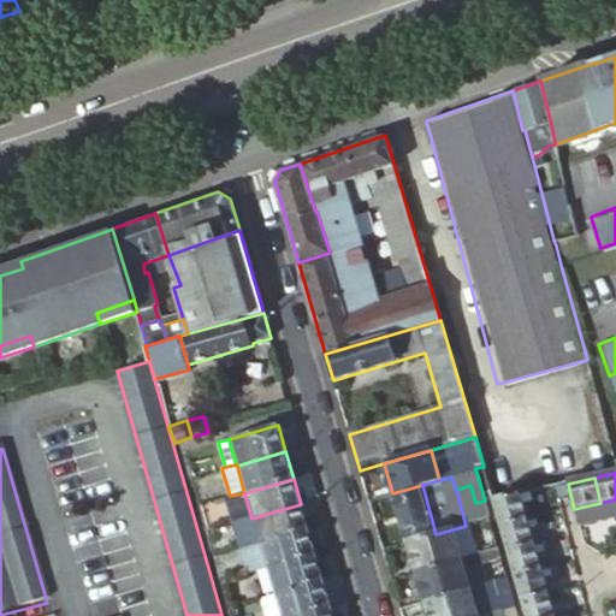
[(422,485),(392,493),(407,543),(436,534),(422,485)]
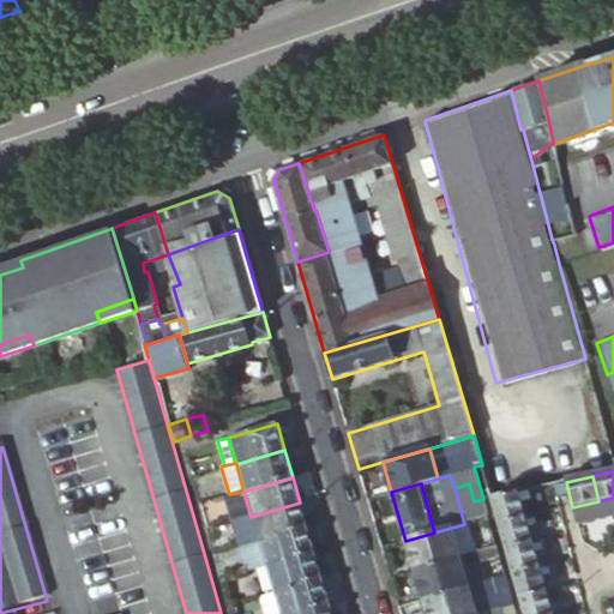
[(488,516),(483,499),(474,501),(469,483),(455,488),(464,524),(470,522),(470,521),(488,516)]
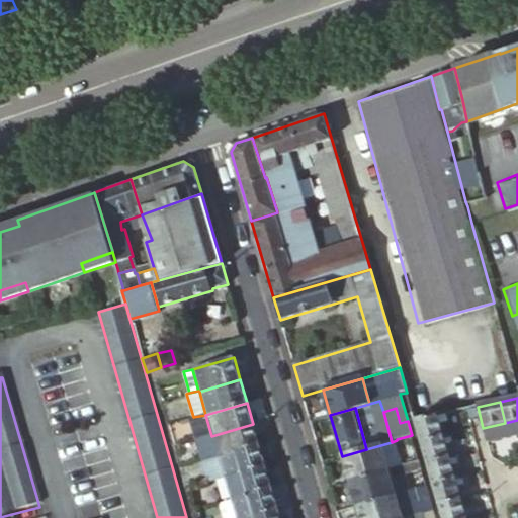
[(196,439),(211,436),(205,415),(193,417),(190,418),(196,439)]
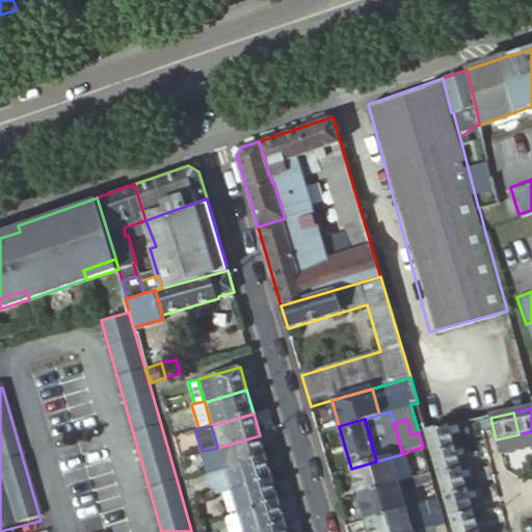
[(455,449),(450,427),(426,433),(432,455),(455,449)]
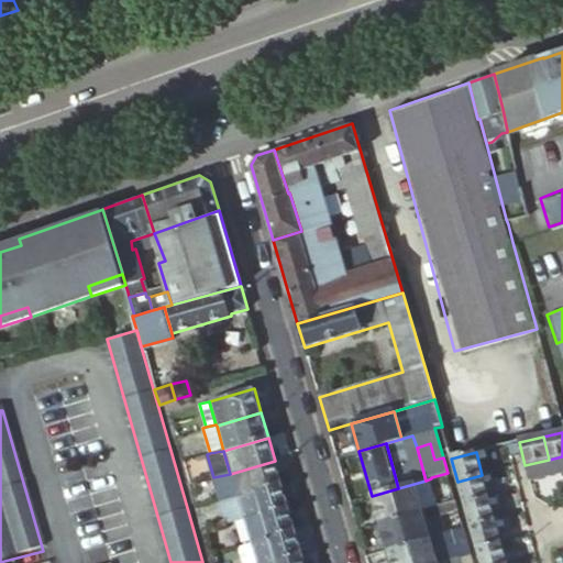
[(562,472),(562,456),(549,460),(525,465),(529,481),(562,472)]
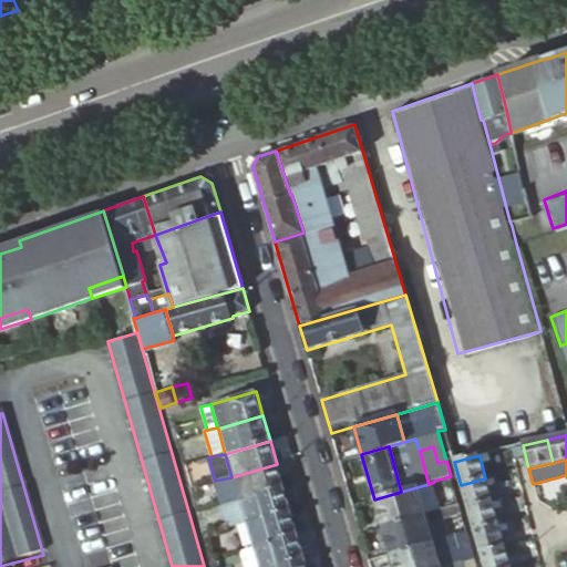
[(238,500),(284,487),(277,464),(232,477),(238,500)]
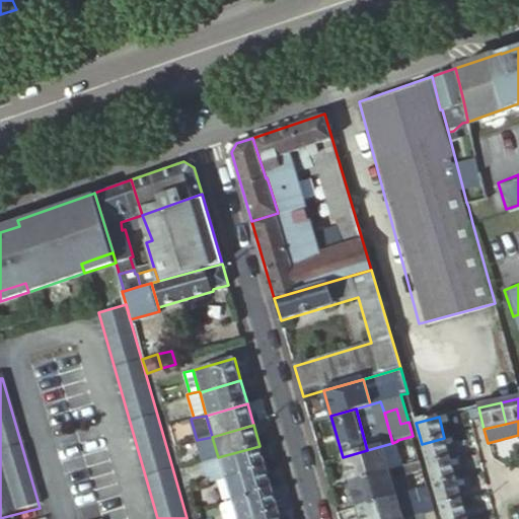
[(197,440),(204,462),(218,457),(212,437),(197,440)]
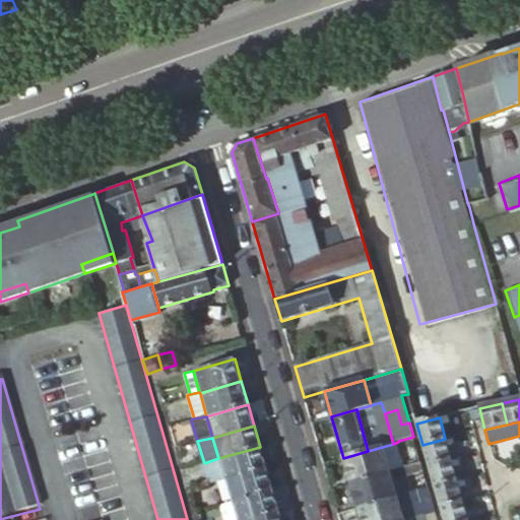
[(451,458),(445,439),(423,445),(428,464),(451,458)]
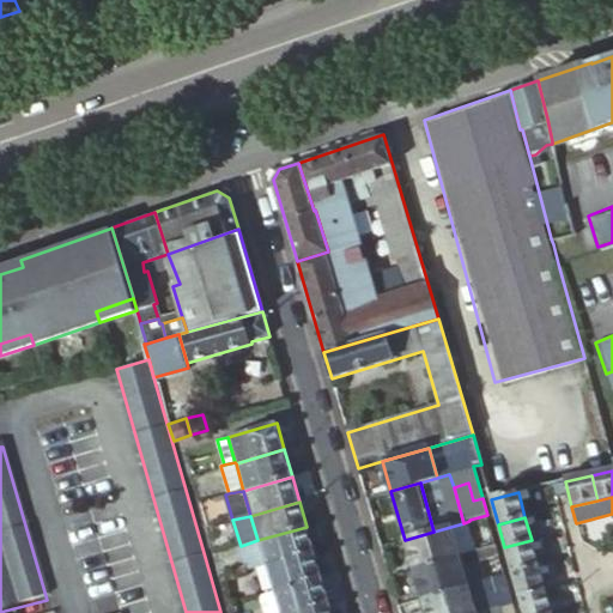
[(434,532),(405,540),(414,571),(461,558),(460,556),(455,538),(473,533),(478,532),(475,523),(469,521),(463,523),(434,532)]
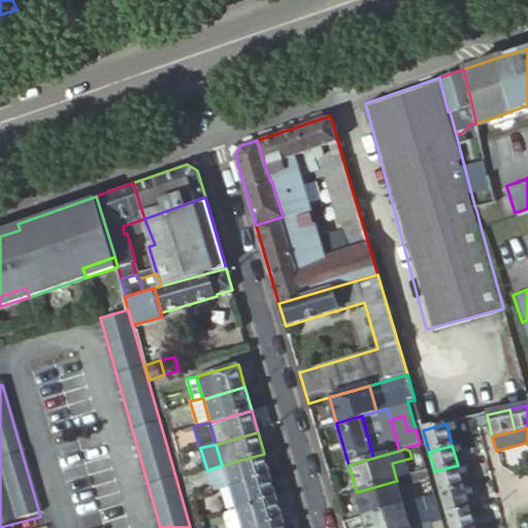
[(229,490),(271,476),(270,472),(264,454),(222,465),(229,490)]
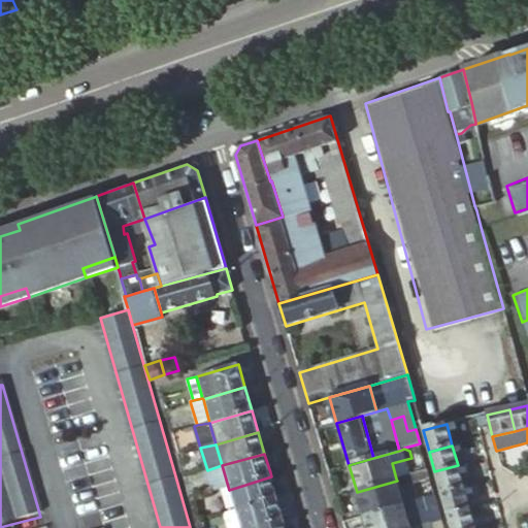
[(392,463),(396,479),(410,474),(407,459),(392,463)]
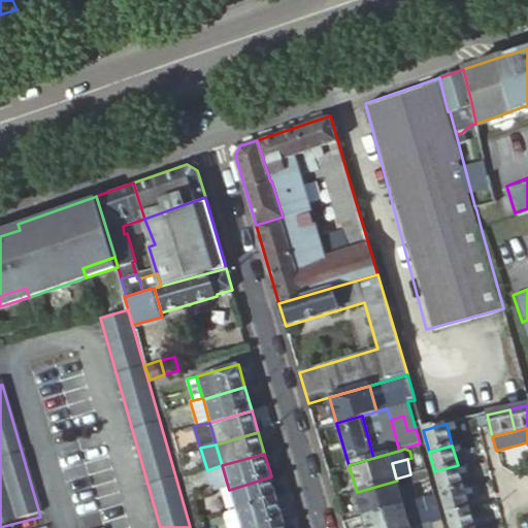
[(207,470),(213,492),(229,490),(222,465),(207,470)]
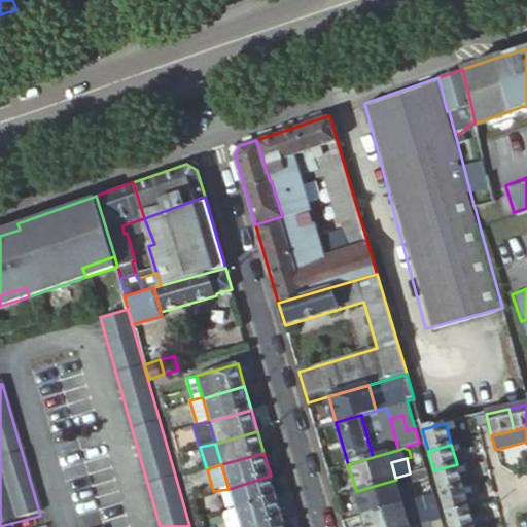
[(457,464),(433,470),(440,492),(463,486),(457,464)]
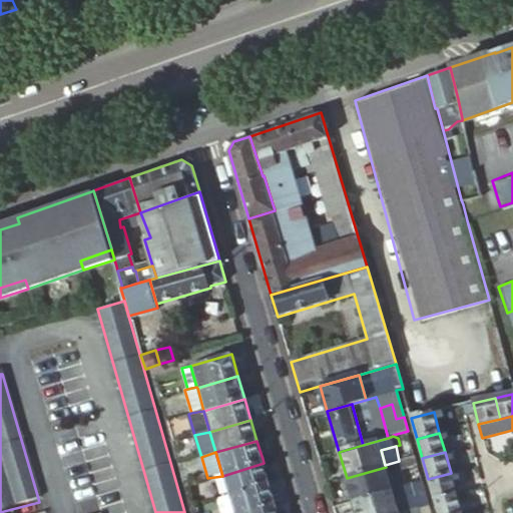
[(347,478),(353,502),(393,490),(388,474),(397,472),(417,466),(415,457),(399,461),(385,465),(386,467),(347,478)]
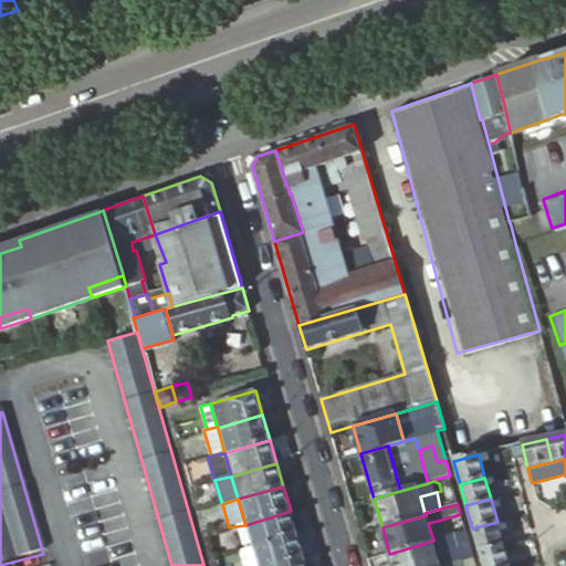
[(252,548),(297,535),(291,511),(245,525),(252,548)]
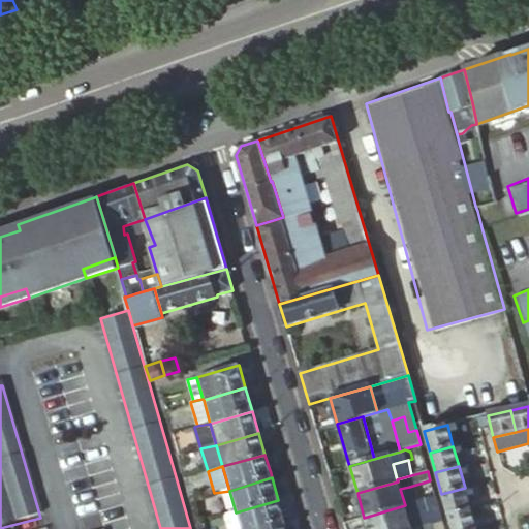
[(400,489),(405,505),(414,503),(409,487),(400,489)]
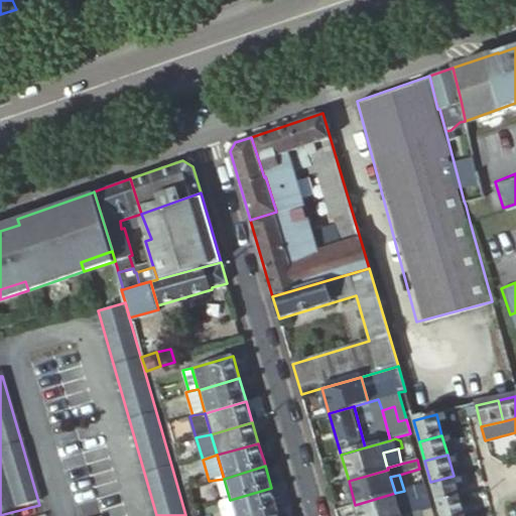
[(436,503),(460,496),(454,476),(430,482),(436,503)]
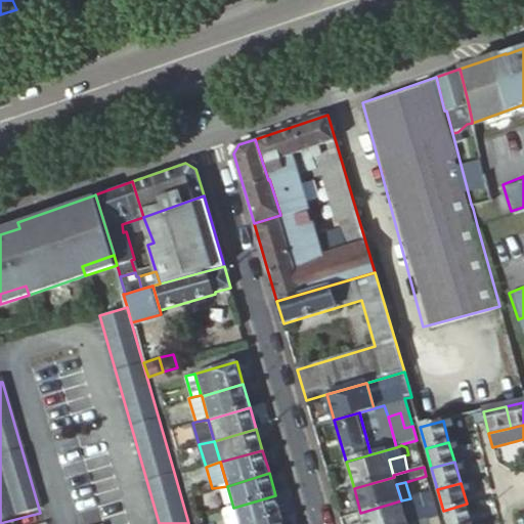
[(422,494),(428,520),(438,517),(431,491),(422,494)]
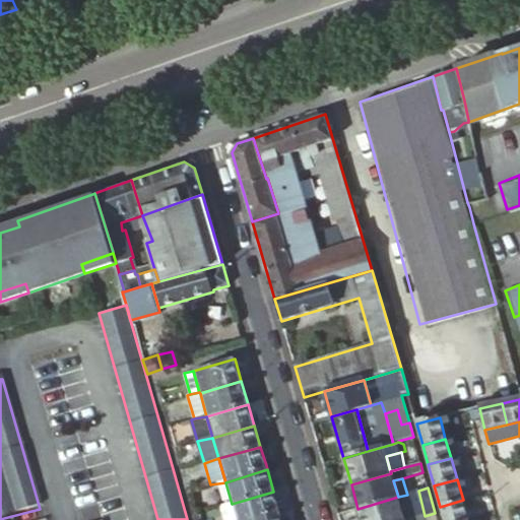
[(398,497),(404,519),(409,519),(425,516),(418,491),(407,495),(398,497)]
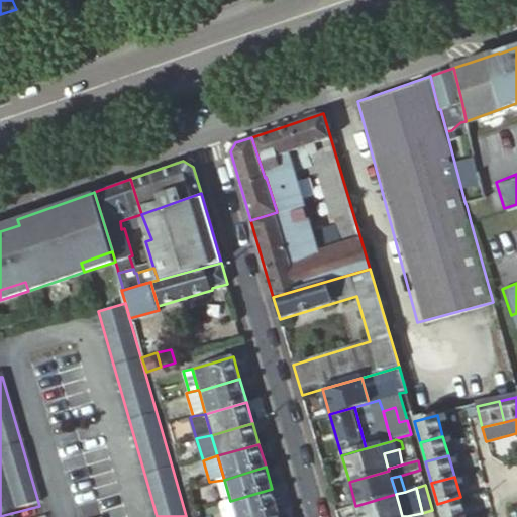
[(268,516),(280,514),(272,489),(230,501),(220,504),(224,516),(268,516)]
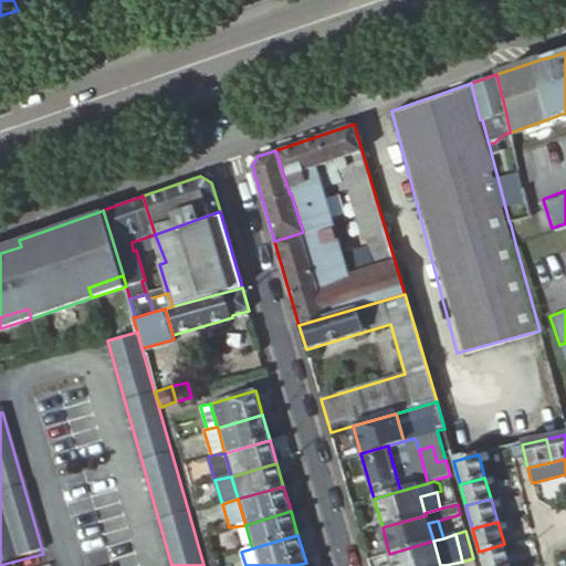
[(389,554),(392,565),(440,565),(433,541),(389,554)]
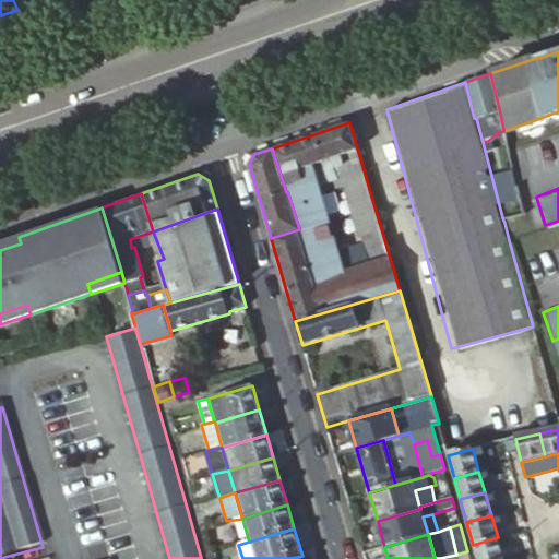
[(476,558),(503,558),(498,537),(473,545),(476,558)]
